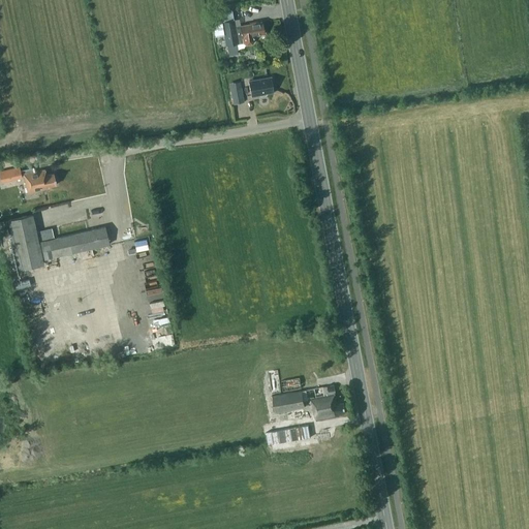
[(265,34),(262,23),(236,28),(235,21),(222,23),(224,34),(225,39),(228,39),(229,45),(244,43),(246,45),(253,44),(254,42),(254,38),(254,36),(265,34)]
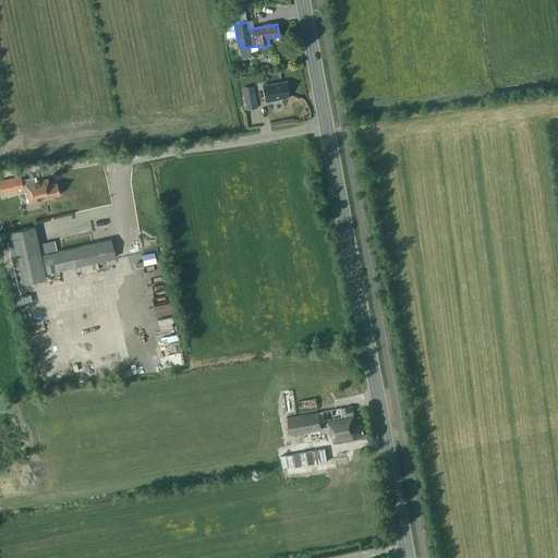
[(234,23),(225,24),(227,38),(237,36),(234,24),(234,23)]
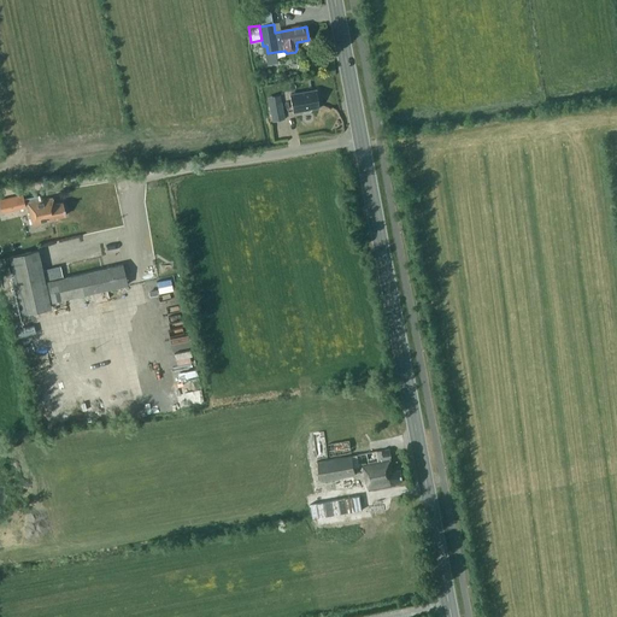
[(289,94),(292,106),(293,112),(318,107),(316,90),(298,93),(289,94)]
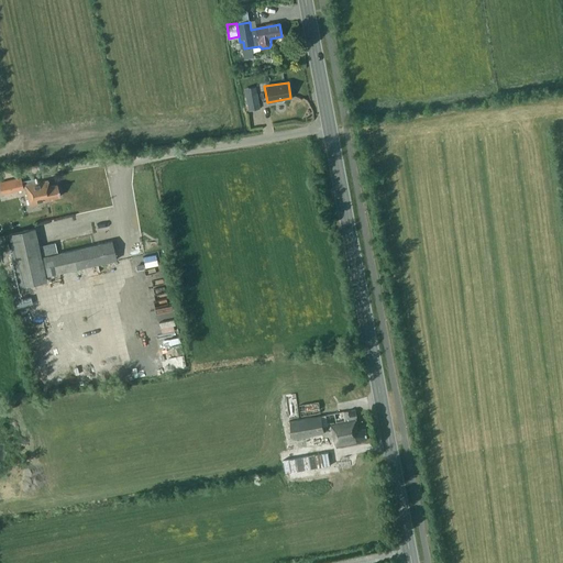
[(260,109),(256,94),(245,96),(249,111),(260,109)]
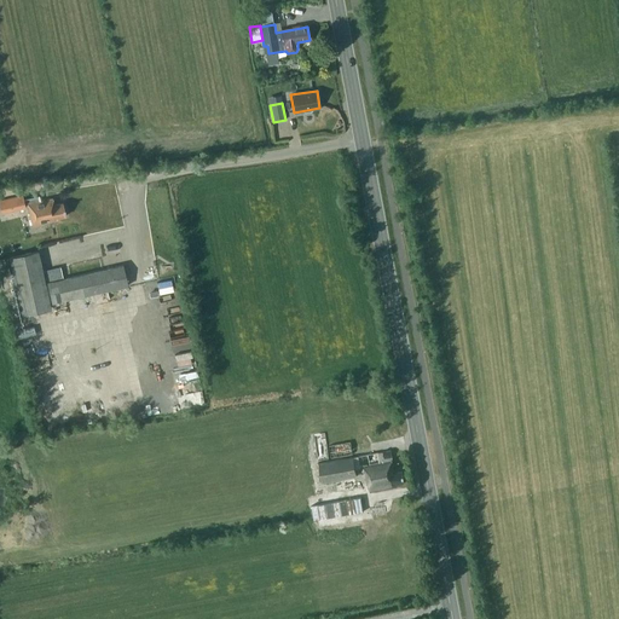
[(27,207),(32,227),(57,223),(57,221),(65,219),(63,206),(53,208),(52,201),(27,207)]
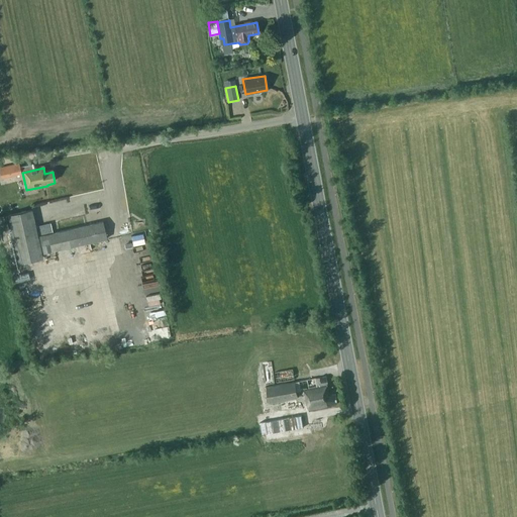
[(7,216),(17,265),(41,260),(31,211),(7,216)]
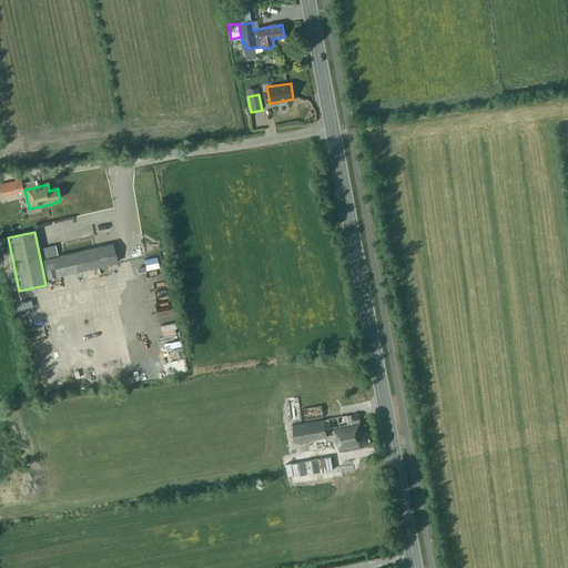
[(115,265),(112,246),(42,261),(47,280),(115,265)]
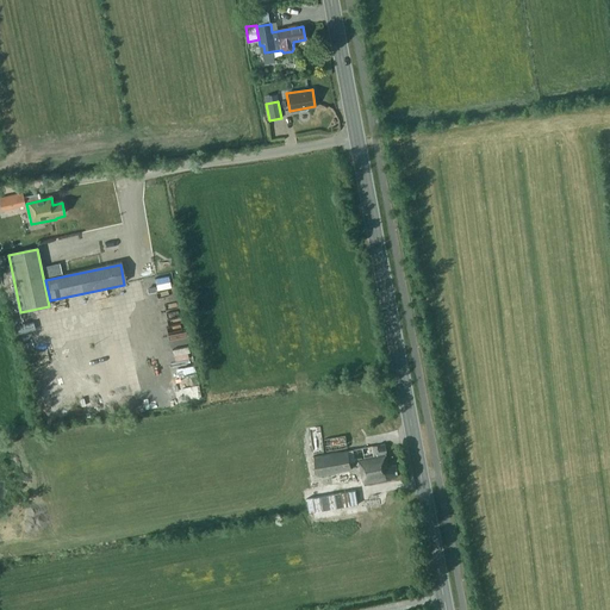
[(347,448),(344,436),(324,440),(327,452),(347,448)]
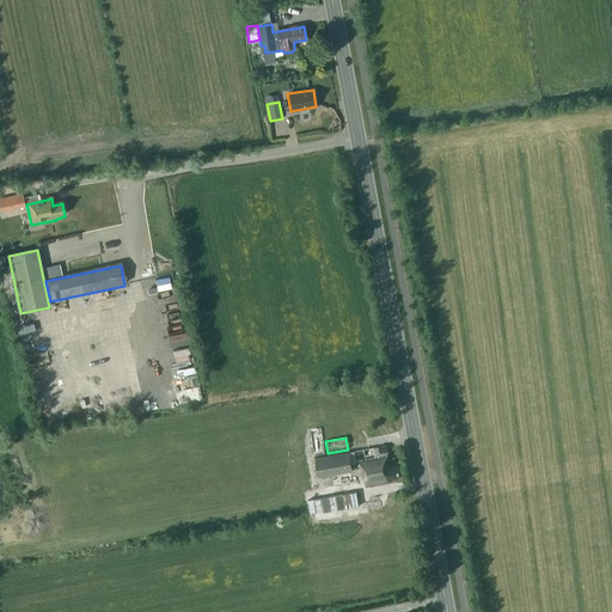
[(386,446),(383,447),(353,452),(355,461),(360,461),(365,488),(392,483),(392,481),(399,478),(397,467),(391,469),(386,446)]
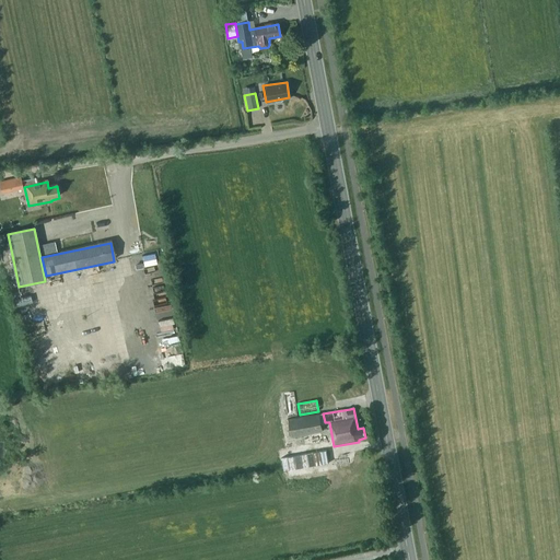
[(288,420),(291,438),(322,432),(318,415),(288,420)]
